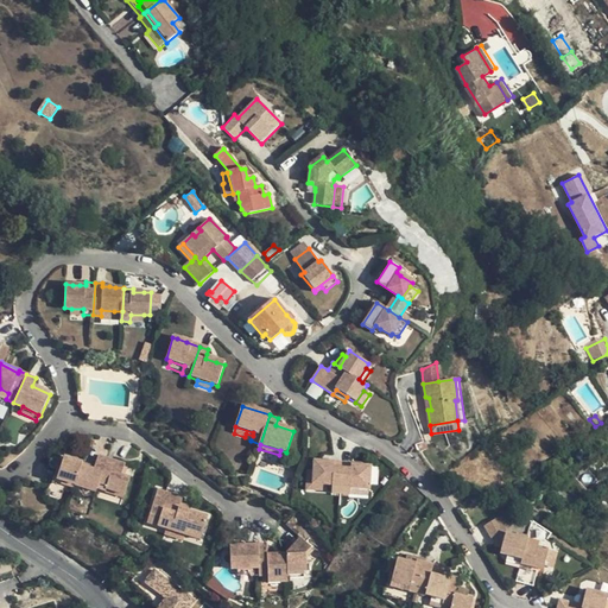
[(64,457),(62,466),(55,488),(73,494),(75,487),(81,467),(82,463),(64,457)]
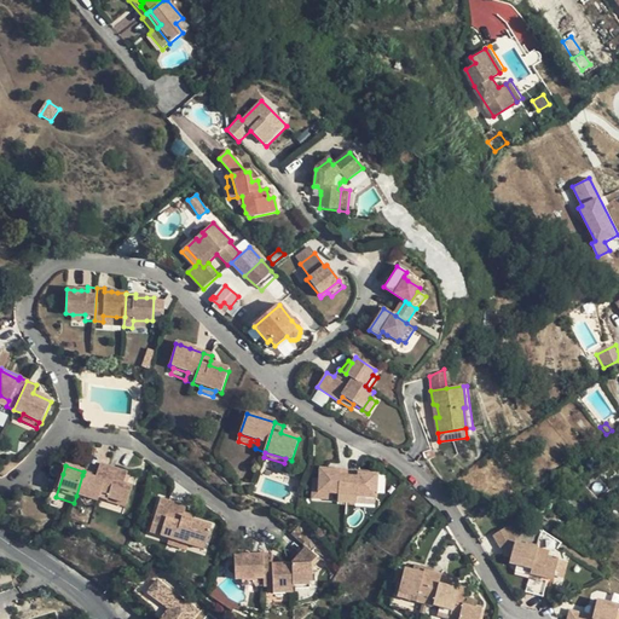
[(98,499),(108,468),(99,466),(94,479),(82,475),(76,496),(97,502),(98,499)]
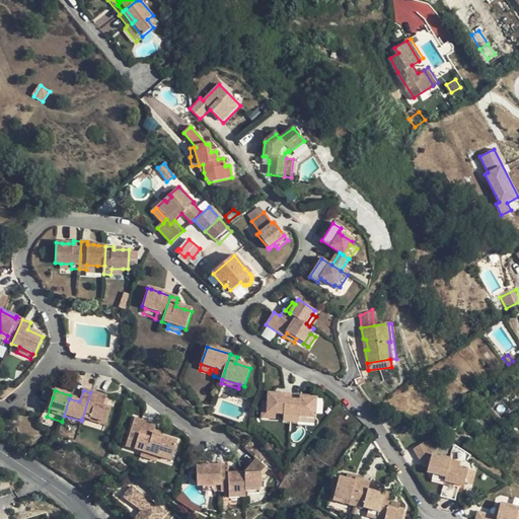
[(82,419),(89,421),(90,418),(105,424),(110,409),(106,408),(102,406),(105,397),(90,392),(82,419)]
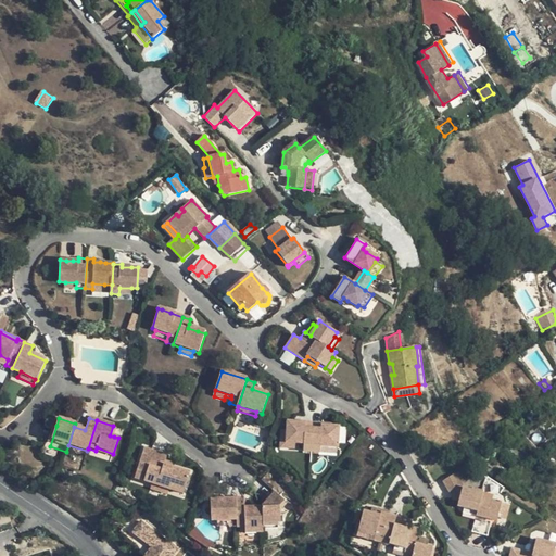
[(287,421),(287,430),(287,442),(298,443),(304,443),(303,451),(312,452),(313,422),(300,421),(294,421),(287,421)]
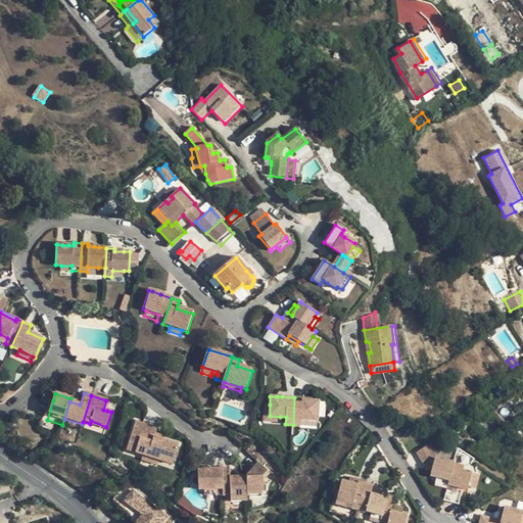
[(318,400),(311,399),(302,399),(302,397),(294,397),(293,425),(300,425),(301,419),(311,420),(318,420),(318,400)]
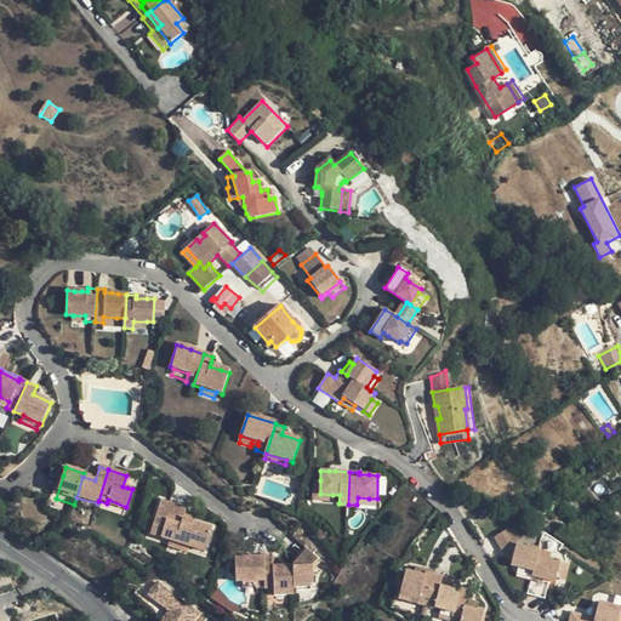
[(50,496),(56,499),(63,476),(58,474),(50,496)]
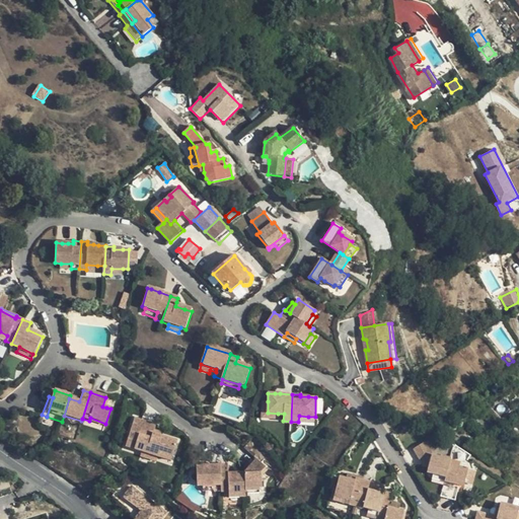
[(278,419),(278,414),(268,413),(268,401),(263,400),(263,418),(278,419)]
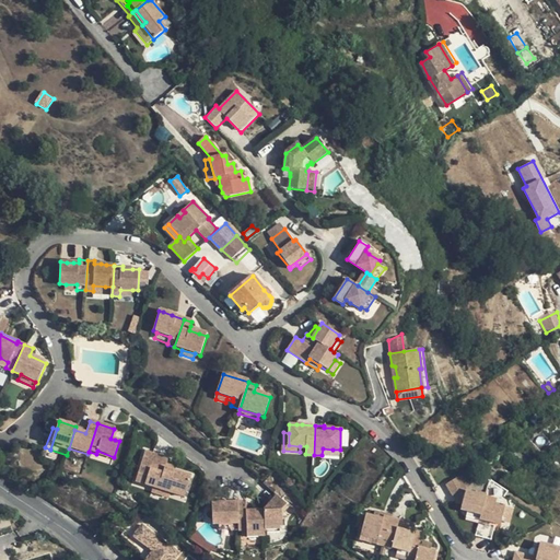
[(85,462),(88,454),(69,448),(67,455),(85,462)]
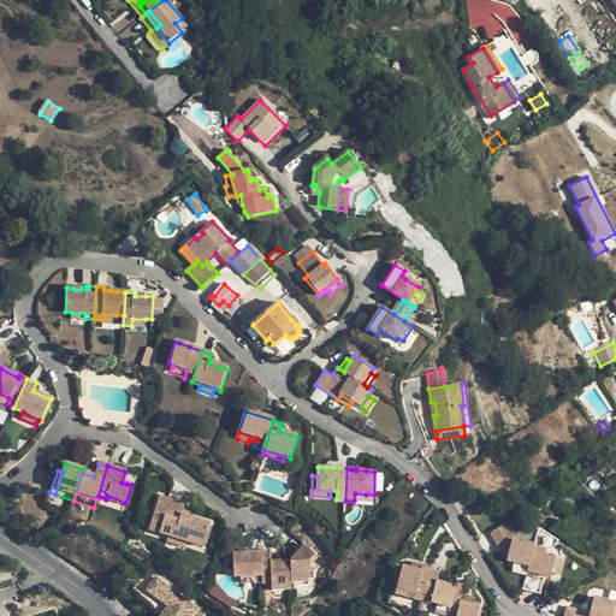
[(124,509),(125,503),(107,496),(106,499),(105,503),(124,509)]
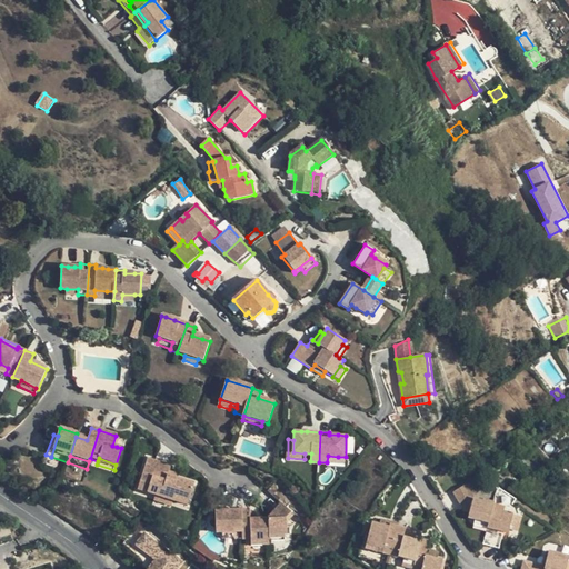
[(151,493),(171,501),(173,496),(188,500),(193,483),(176,478),(167,475),(168,470),(169,467),(148,459),(137,489),(151,493)]
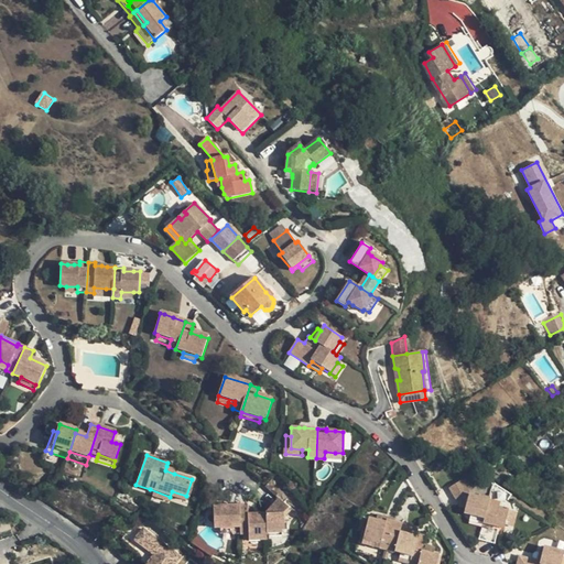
[(266,486),(279,498),(285,503),(292,496),(288,492),(291,488),(275,476),(266,486)]
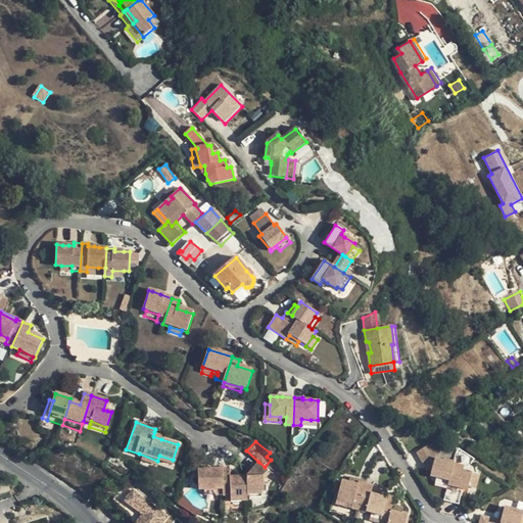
[(452,469),(454,464),(437,460),(428,444),(417,452),(425,465),(431,460),(434,463),(430,474),(430,476),(436,477),(448,480),(452,469)]
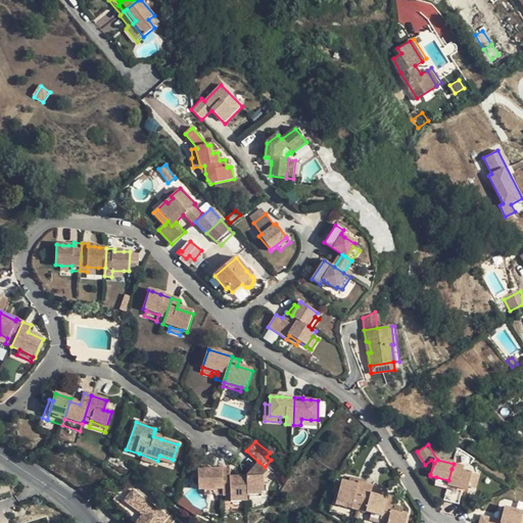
[(155,465),(157,461),(139,454),(137,459),(155,465)]
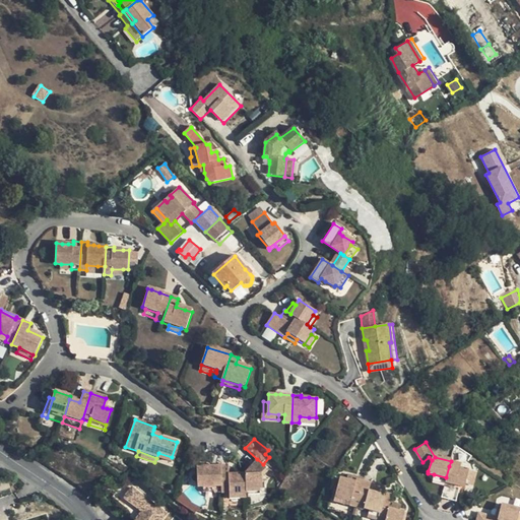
[(170,462),(172,457),(158,453),(156,458),(170,462)]
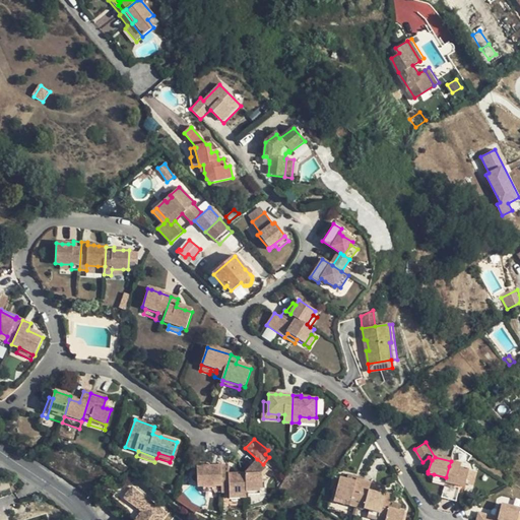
[(423,462),(428,471),(432,460),(429,457),(423,462)]
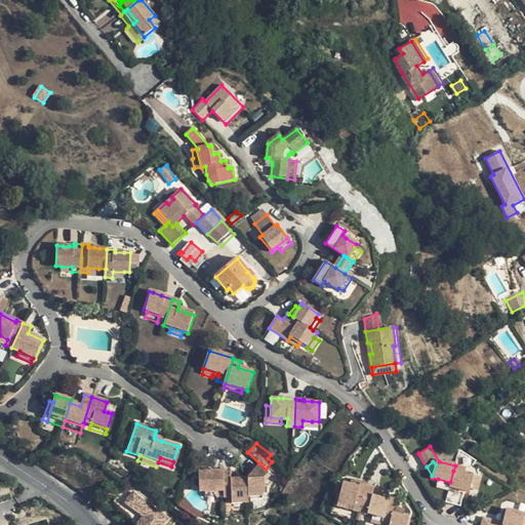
[(252,472),(248,478),(248,492),(263,492),(265,492),(265,482),(264,479),(269,472),(266,469),(259,463),(252,472)]
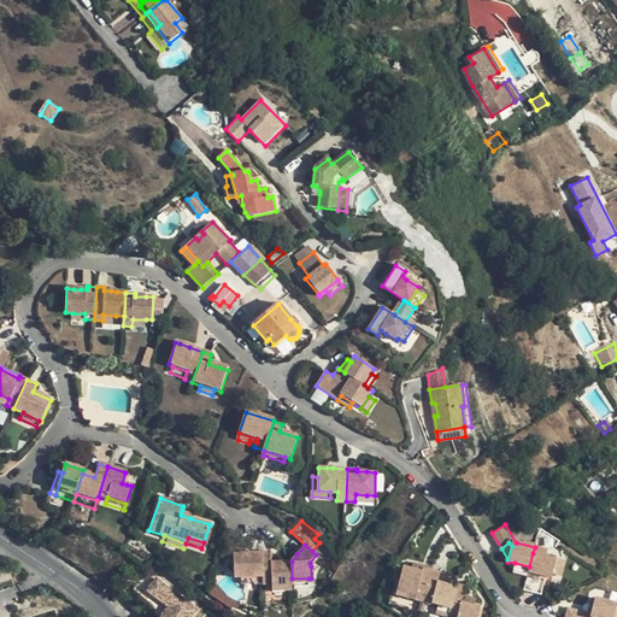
[(264,585),(263,552),(234,553),(235,576),(241,576),(254,576),(254,583),(254,585),(264,585)]
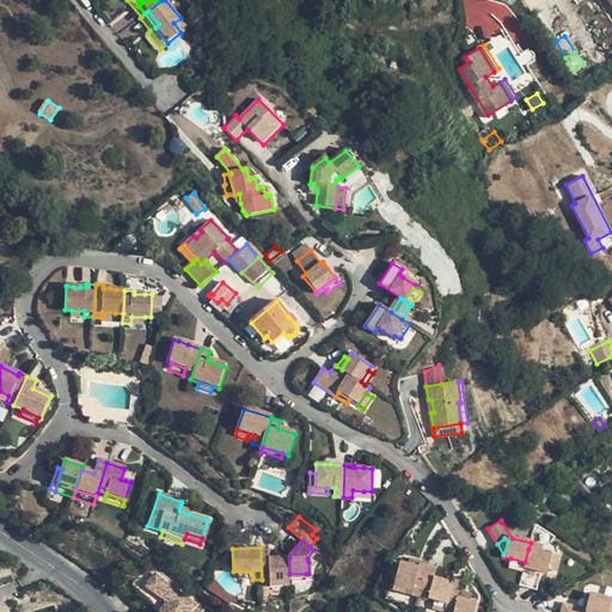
[(270,580),(270,581),(289,581),(289,574),(289,557),(270,557),(269,548),(261,548),(262,580),(270,580)]
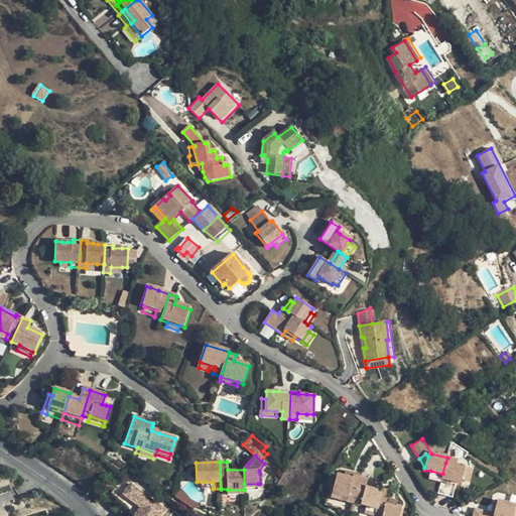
[(465,467),(456,465),(445,463),(442,474),(441,478),(448,480),(461,483),(462,479),(465,467)]
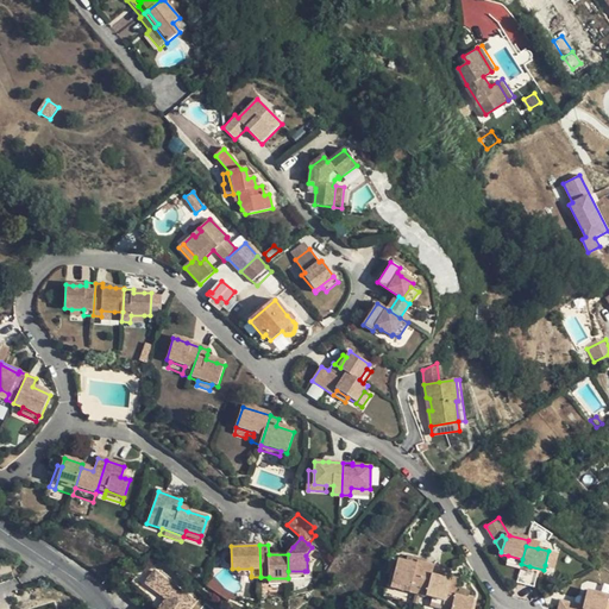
[(419,595),(427,564),(419,562),(418,565),(407,562),(399,559),(396,570),(393,579),(393,582),(409,585),(408,591),(419,595)]
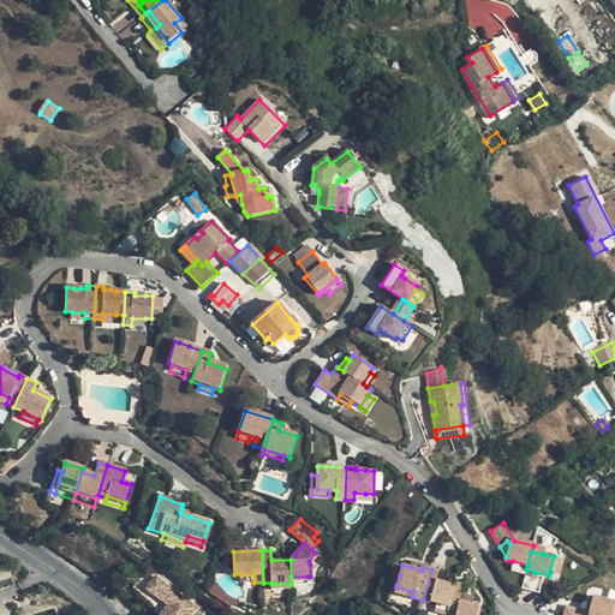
[(436,603),(448,607),(455,585),(437,580),(440,572),(431,569),(423,601),(436,603)]
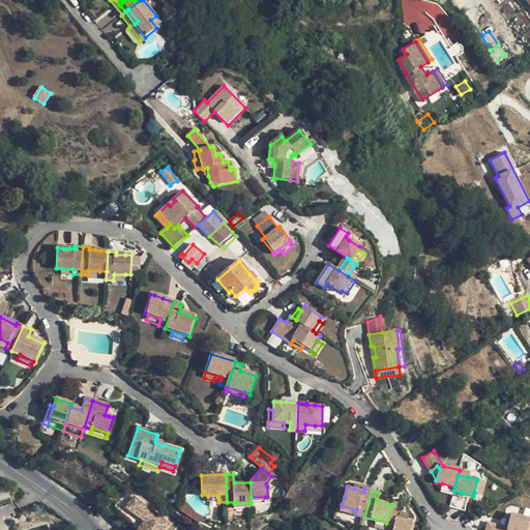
[(394,497),(379,493),(377,500),(392,504),(394,497)]
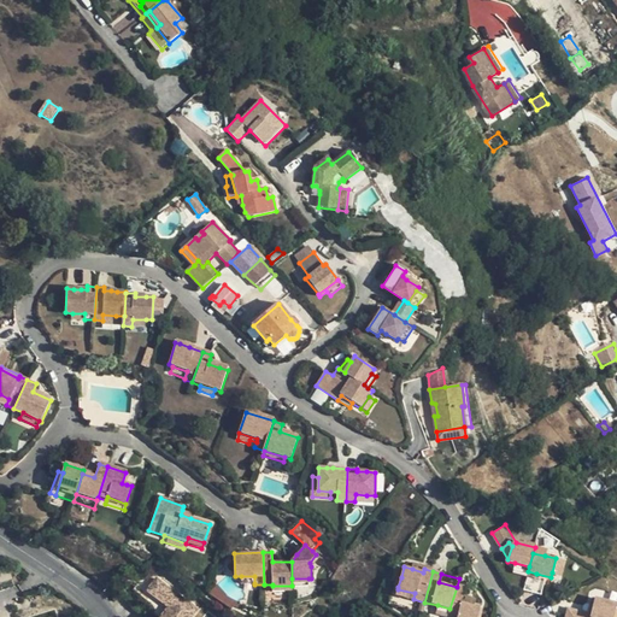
[(532,592),(535,577),(527,575),(523,589),(532,592)]
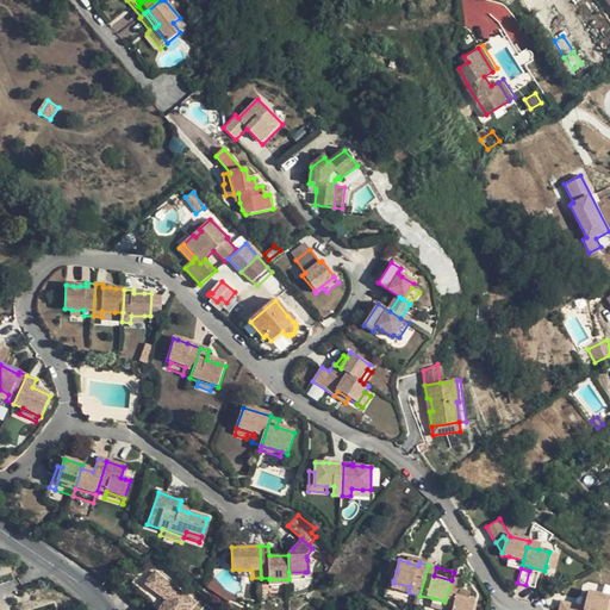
[(185,609),(193,601),(153,570),(143,584),(165,601),(157,609),(185,609)]
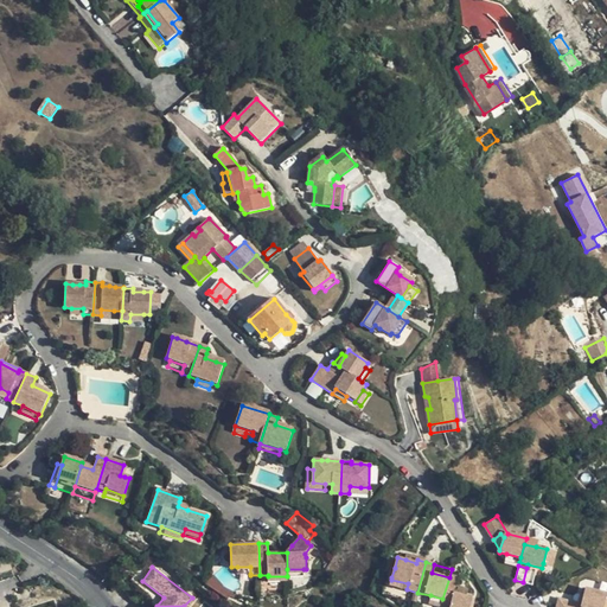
[(536,570),(528,568),(524,582),(532,583),(536,570)]
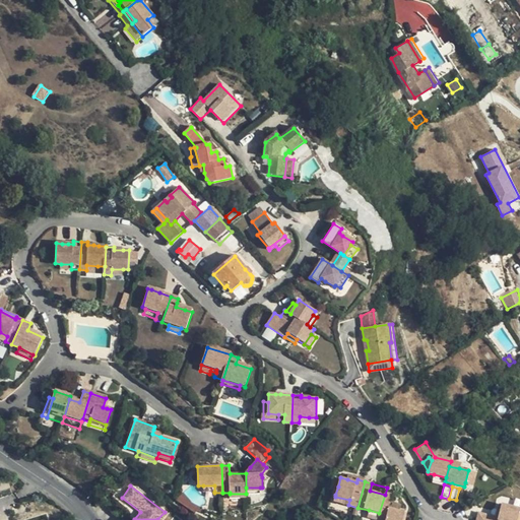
[(402,519),(404,513),(400,512),(389,509),(391,502),(392,497),(385,495),(379,513),(378,517),(377,519),(402,519)]
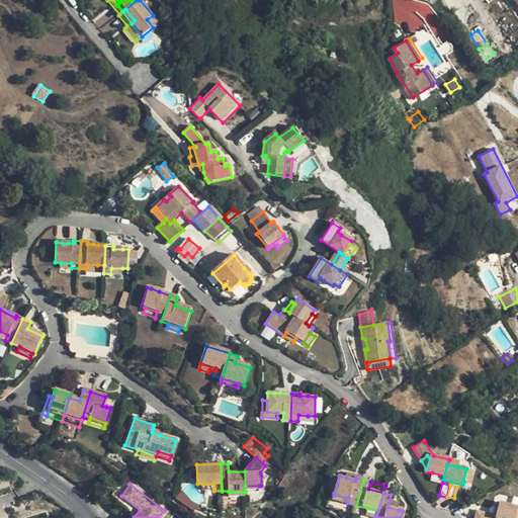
[(333,500),(347,503),(348,498),(334,495),(333,500)]
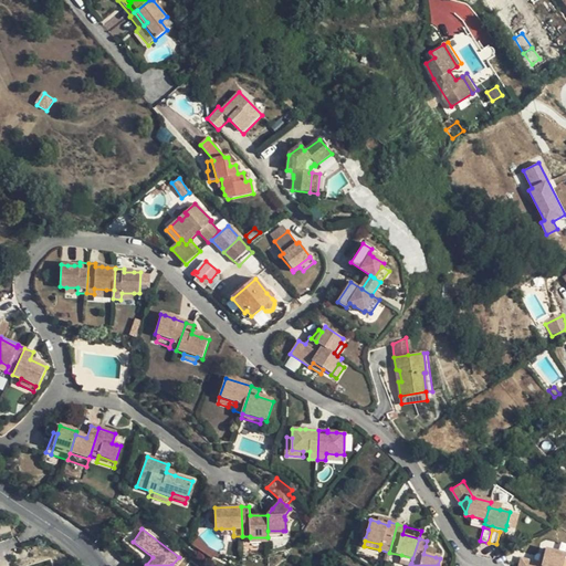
[(438,549),(426,546),(423,554),(436,557),(438,549)]
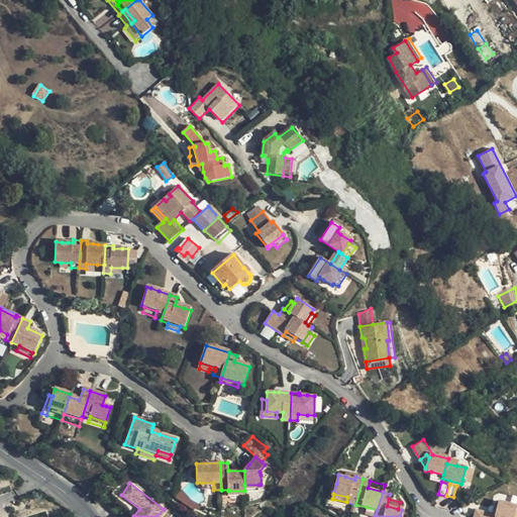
[(498,501),(497,506),(495,515),(494,516),(513,516),(515,510),(516,505),(498,501)]
